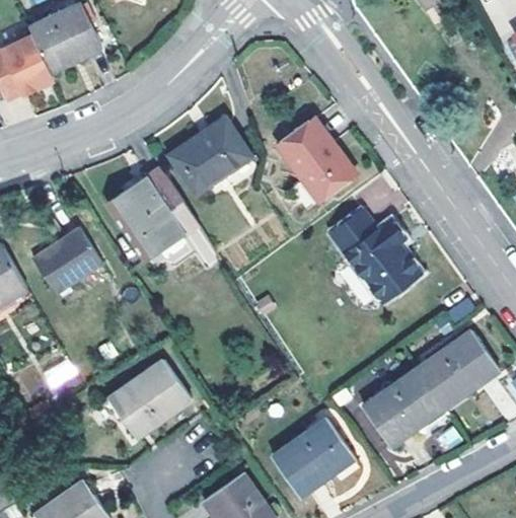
[(80,0),(27,24),(31,33),(51,72),(72,62),(69,54),(98,41),(80,0)]
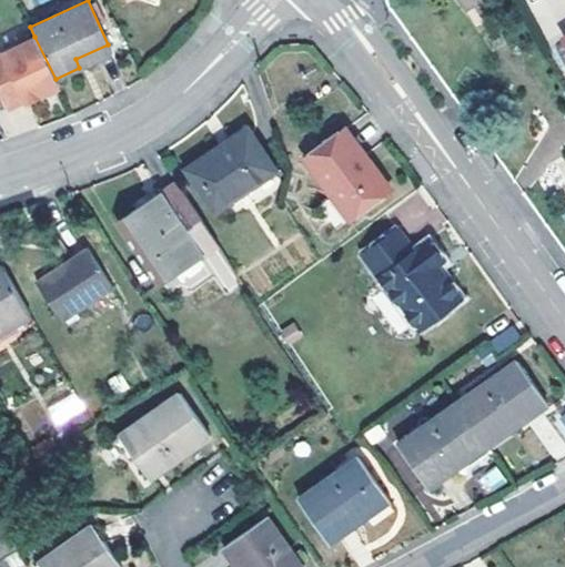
[(34,37),(0,52),(0,94),(7,108),(24,100),(26,102),(59,85),(56,79),(34,37)]
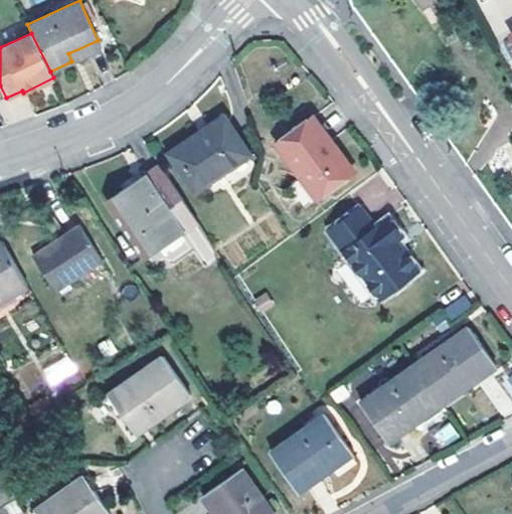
[(68,53),(71,61),(101,47),(98,40),(68,53)]
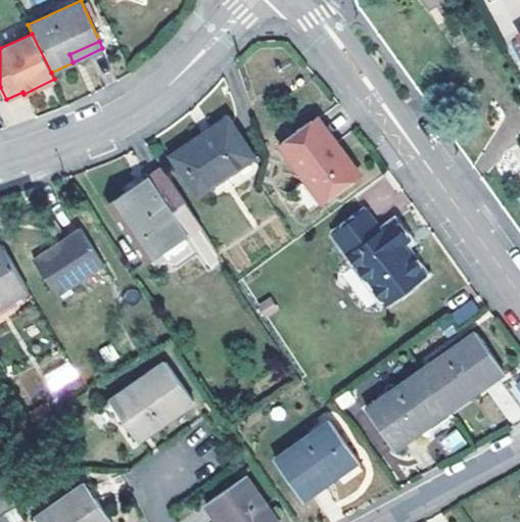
[(170,153),(195,193),(250,156),(225,116),(170,153)]
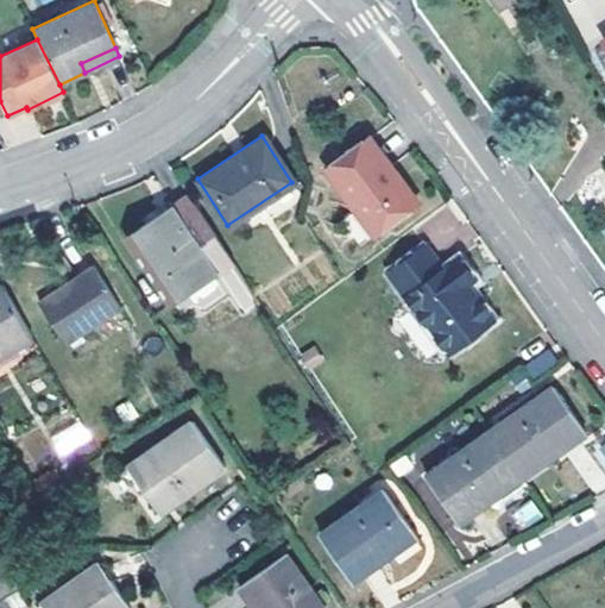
[(325,168),(373,233),(415,201),(367,136),(325,168)]
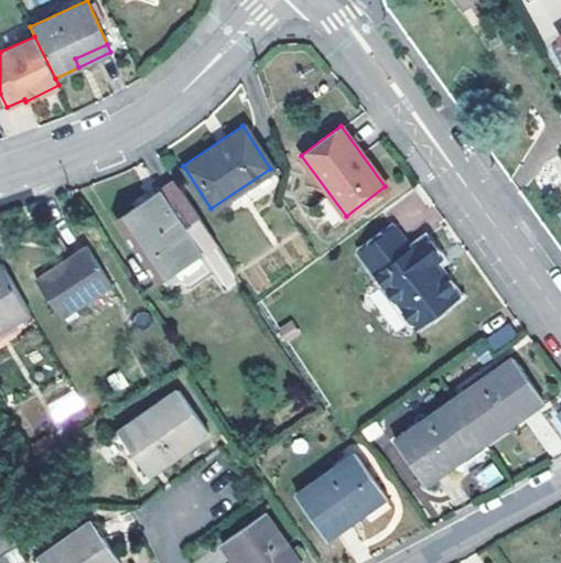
[(214,244),(173,180),(115,218),(155,281),(214,244)]
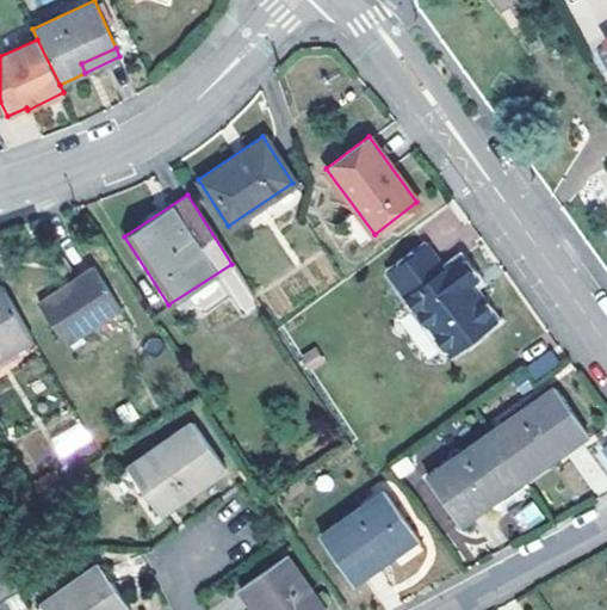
[(458,257),(443,269),(425,244),(386,271),(447,355),(493,321),(468,284),(475,279),(458,257)]
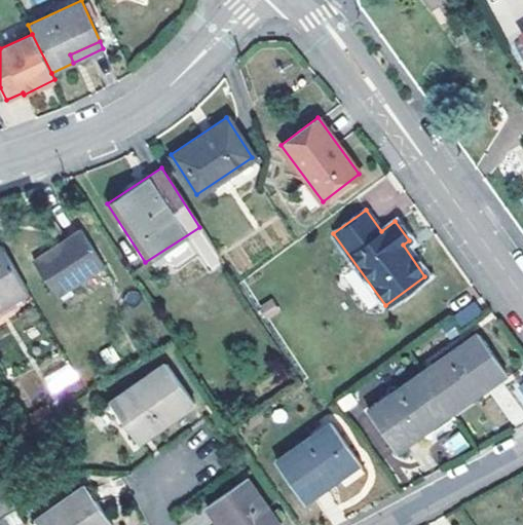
[(78,228),(31,260),(55,297),(103,265),(78,228)]
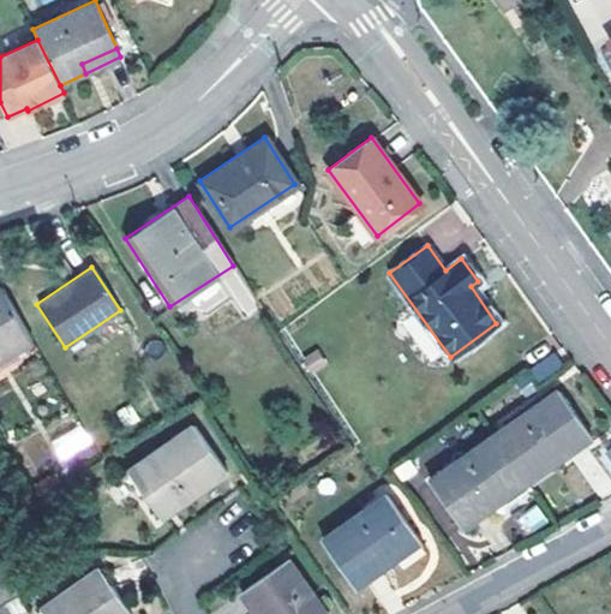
[(0,284),(0,357),(31,339),(0,284)]
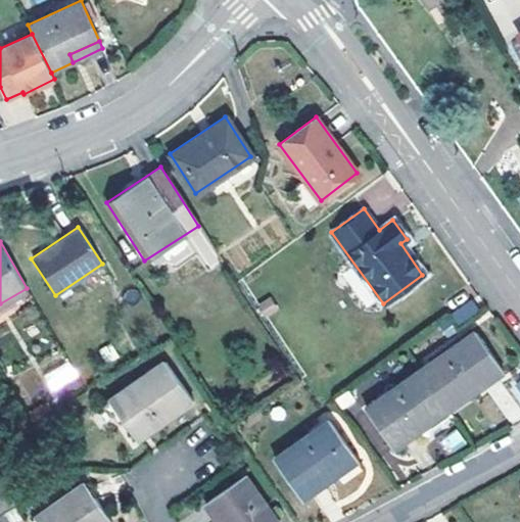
[(474,331),(418,370),(446,410),(502,370),(474,331)]
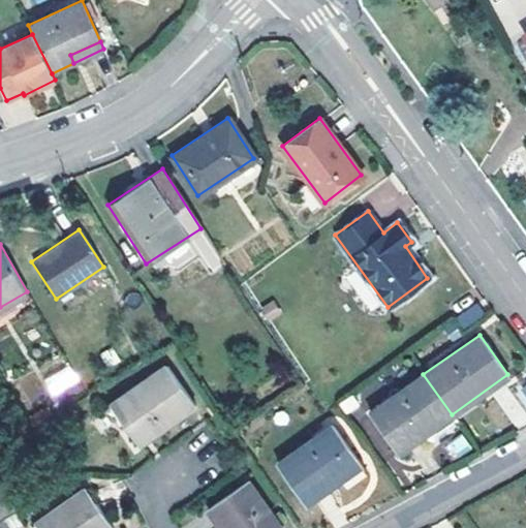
[(66,363),(39,380),(51,398),(78,380),(66,363)]
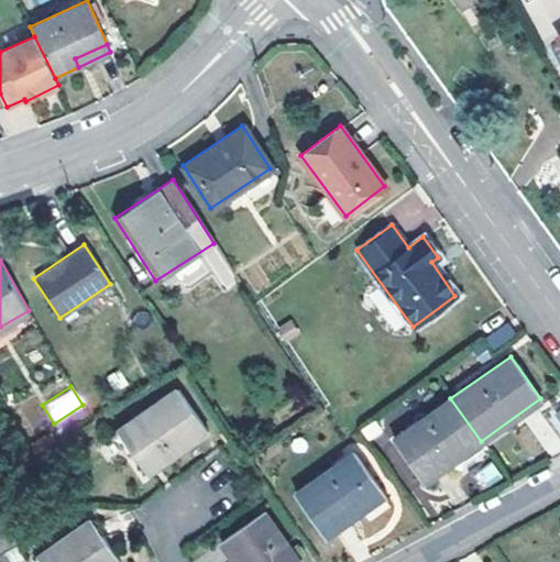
[(117,431),(145,473),(206,430),(176,388),(117,431)]
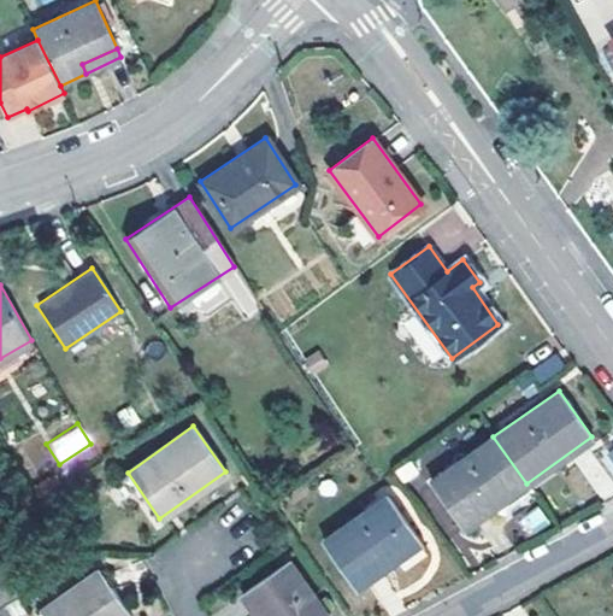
[(493,436),(429,481),(461,528),(526,484),(493,436)]
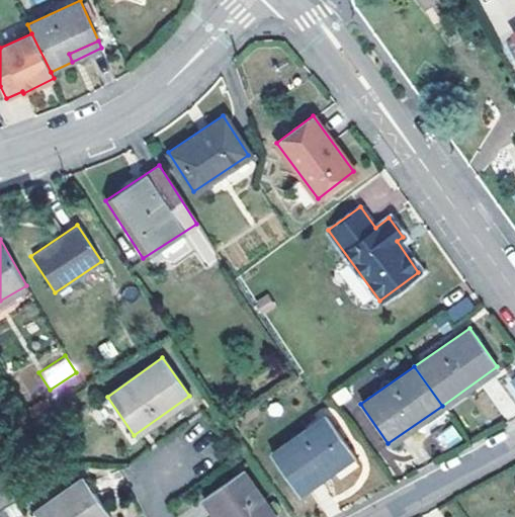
[(342,386),(334,393),(340,402),(348,396),(342,386)]
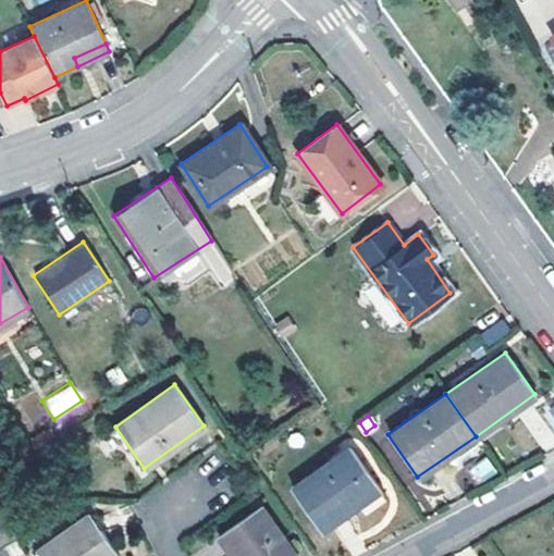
[(351,447),(291,487),(321,530),(380,489),(351,447)]
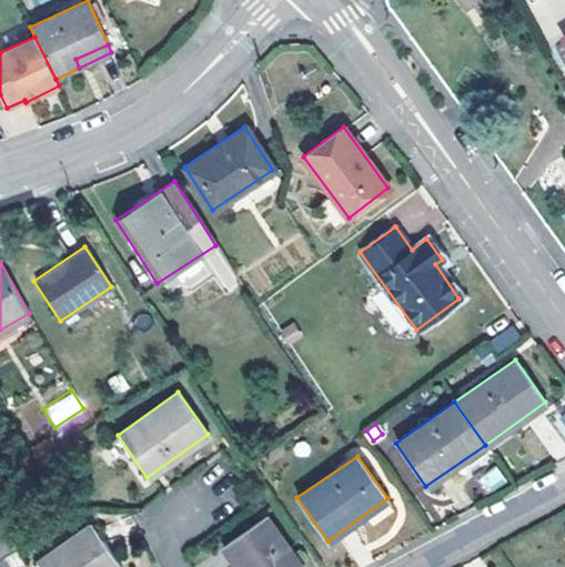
[(487,490),(503,479),(492,466),(477,477),(487,490)]
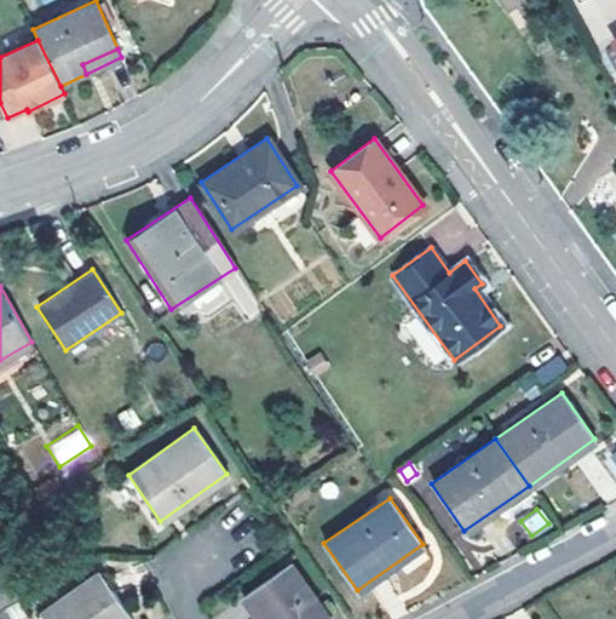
[(326,618),(287,562),(242,594),(258,618),(326,618)]
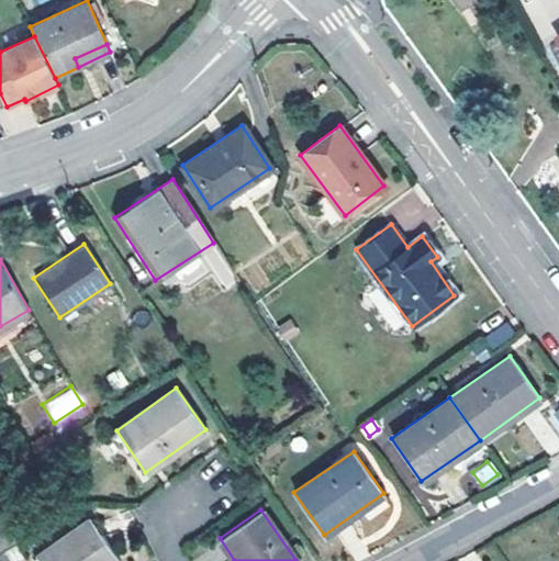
[(2,511),(0,512),(0,552),(21,540),(2,511)]
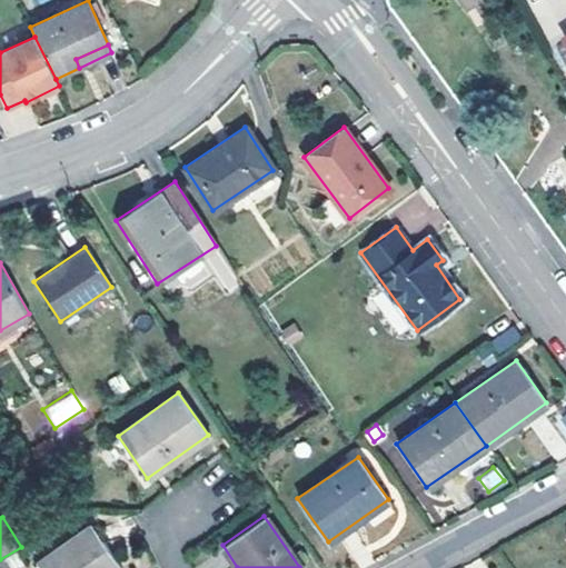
[(90,526),(38,562),(41,567),(118,567),(119,567),(90,526)]
